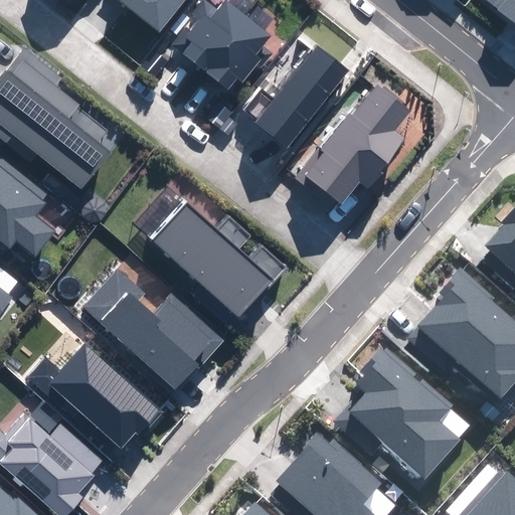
[(120,0),(159,30),(183,0),(120,0)]
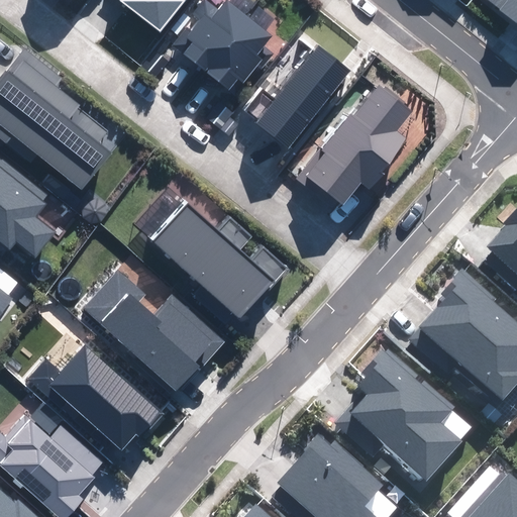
[(516,0),(492,0),(516,20),(516,0)]
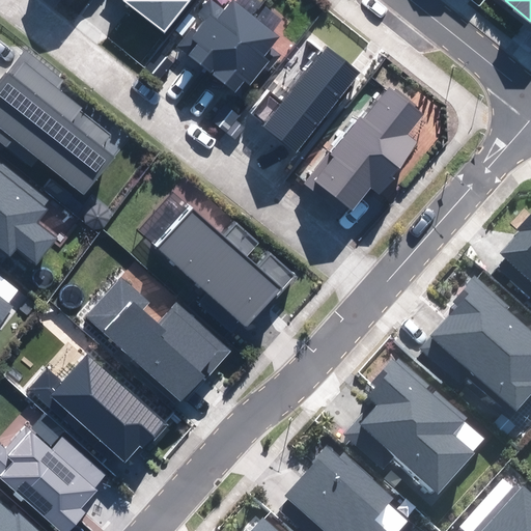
[(278,37),(232,2),(224,12),(212,2),(200,17),(207,22),(196,35),(189,30),(177,46),(235,91),(246,78),(251,81),(269,59),(263,55),(278,37)]
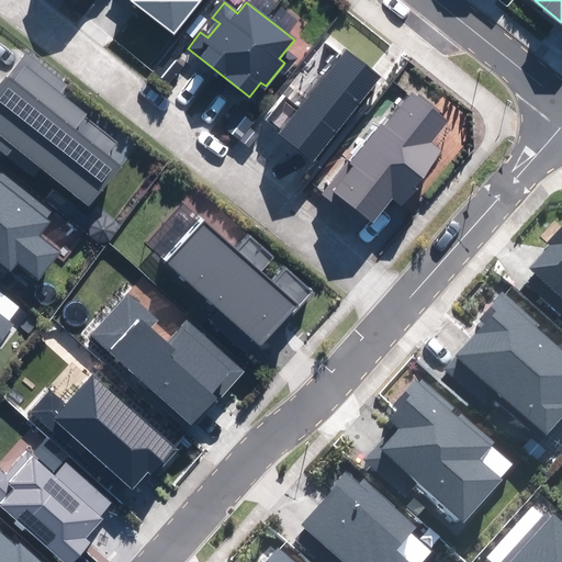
[(347,49),(280,135),(313,161),(381,75),(347,49)]
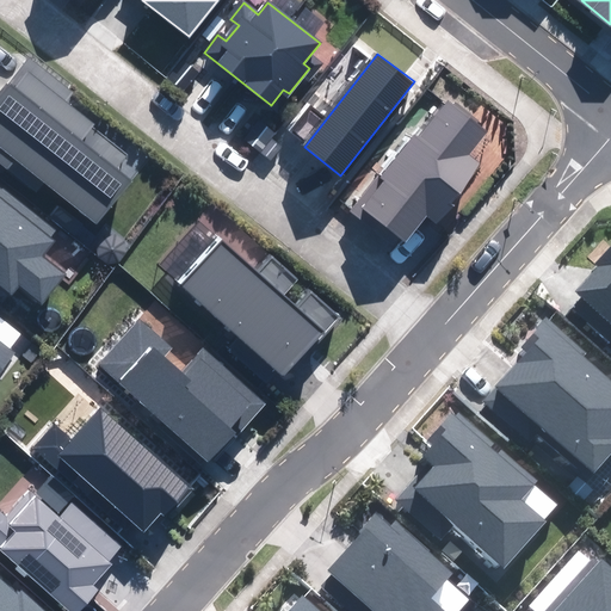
[(72,93),(28,59),(0,92),(0,164),(35,191),(43,180),(96,222),(139,168),(92,131),(96,127),(65,103),(72,93)]
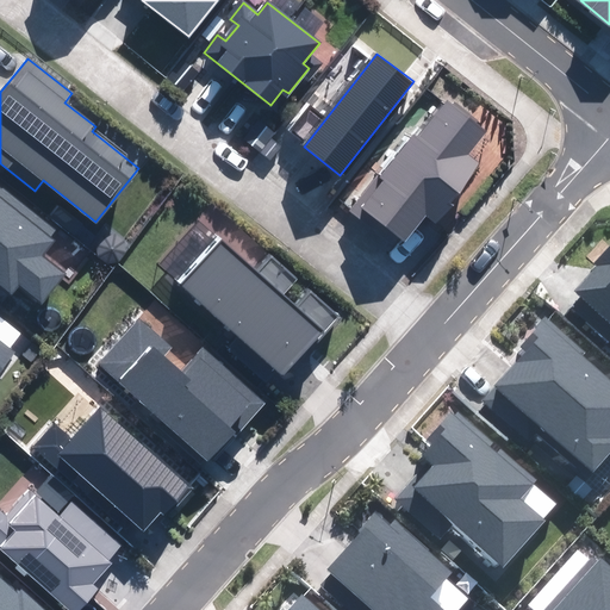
[(414,136),(350,211),(397,249),(427,215),(431,219),(479,163),(466,153),(484,130),(448,100),(416,138),(414,136)]
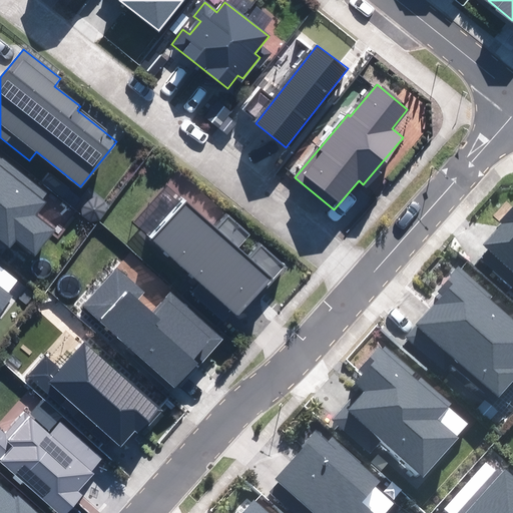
[(51,192),(0,151),(0,238),(9,246),(15,238),(35,254),(53,231),(33,215),(51,192)]
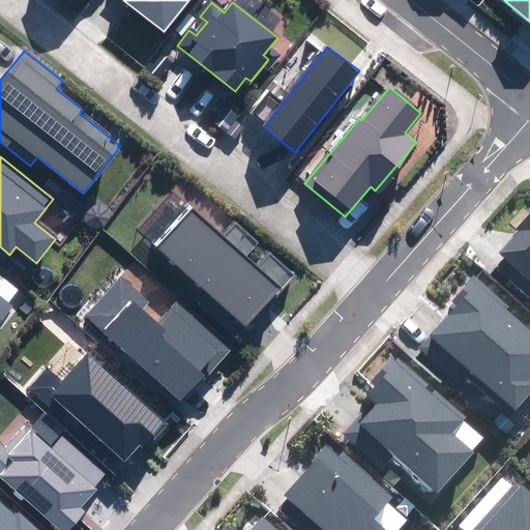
[(189,208),(153,246),(243,328),(292,274),(268,254),(256,267),(244,257),(257,243),(236,225),(223,239),(189,208)]
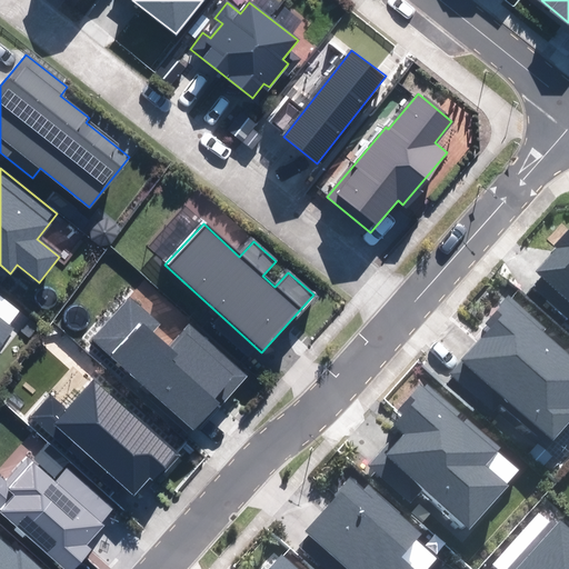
[(568,230),(533,271),(541,279),(535,287),(568,316),(568,230)]
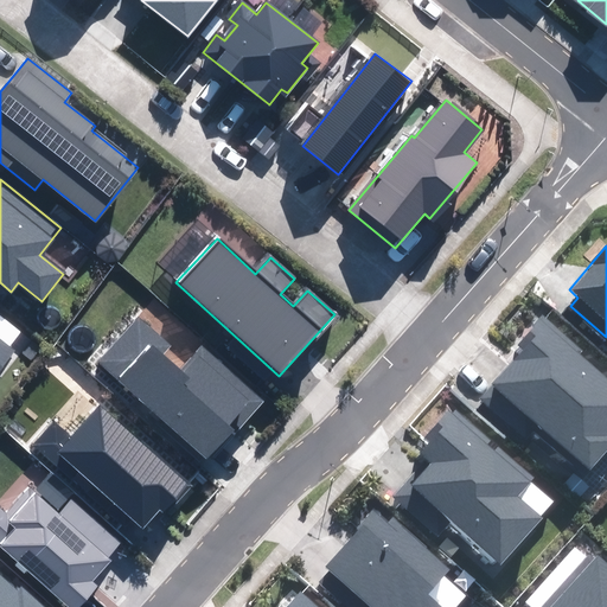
[(582,351),(544,318),(521,345),(526,350),(494,385),(589,468),(606,447),(606,379),(577,356),(582,351)]
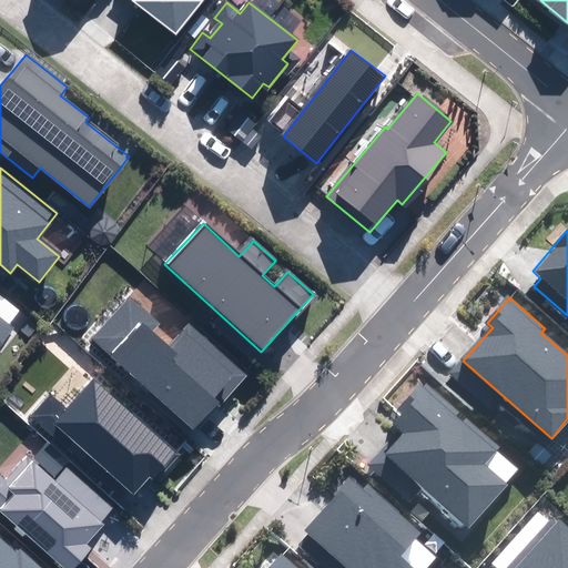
[(17,313),(0,298),(0,344),(11,330),(7,325),(17,313)]
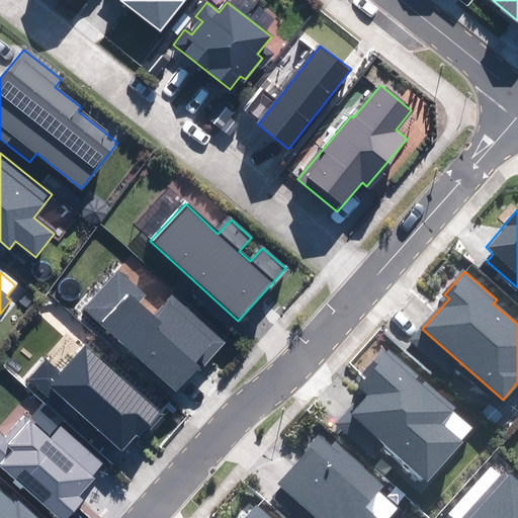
[(117,272),(84,309),(177,392),(223,342),(172,296),(153,317),(138,303),(144,295),(117,272)]
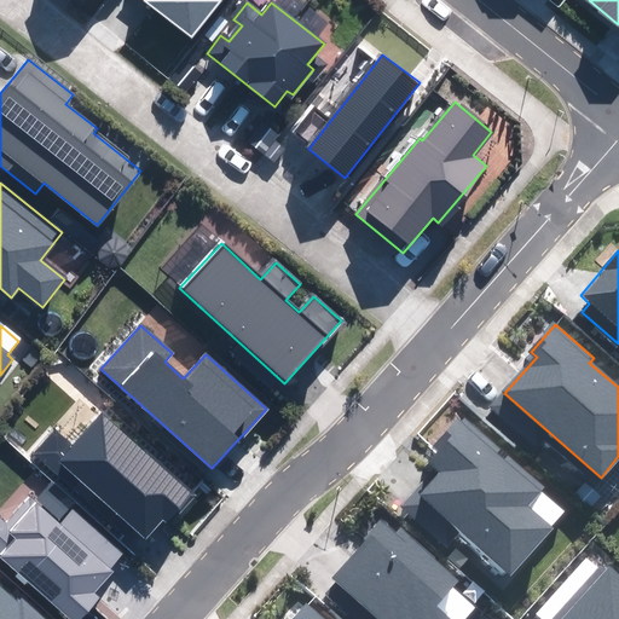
[(55,432),(35,453),(138,547),(163,519),(169,524),(195,497),(103,414),(71,447),(55,432)]
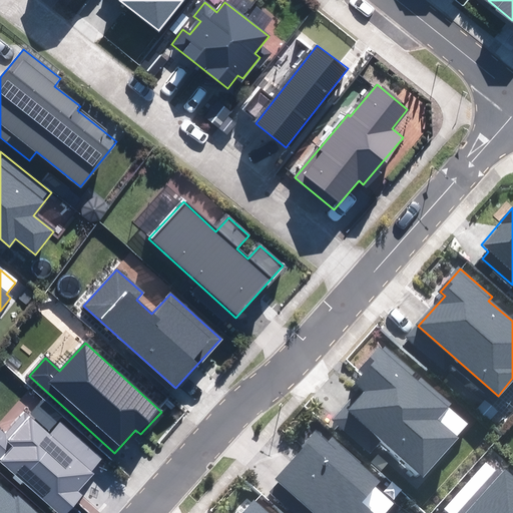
[(364,389),(336,421),(370,451),(381,439),(424,476),(458,437),(437,419),(447,407),(381,349),(354,380),(364,389)]
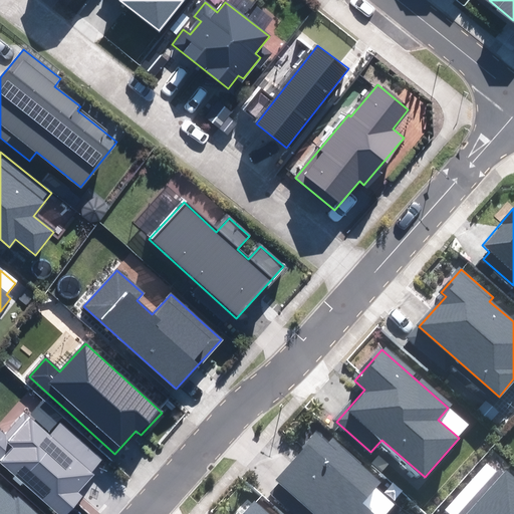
[(0,431),(0,461),(58,513),(66,513),(82,496),(77,492),(92,475),(90,473),(101,461),(36,402),(5,436),(0,431)]
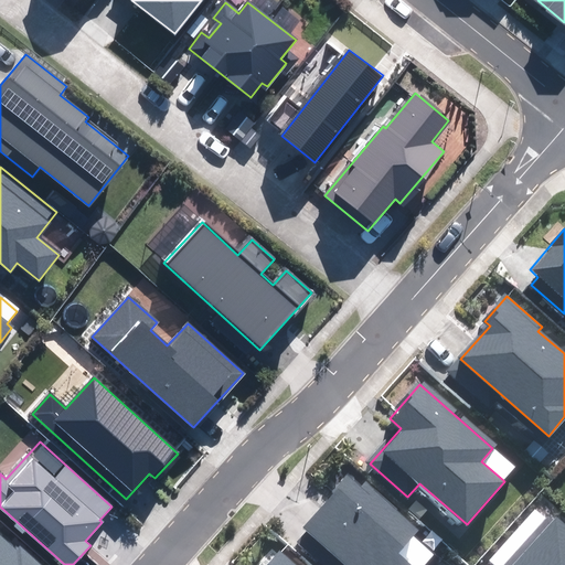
[(362,487),(349,476),(304,526),(347,564),(408,564),(396,554),(418,529),(365,482),(362,487)]
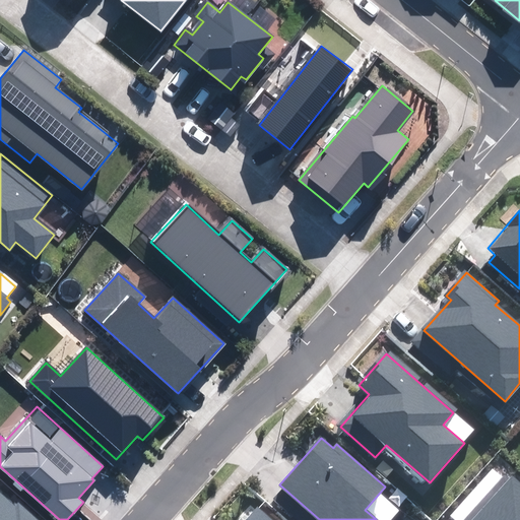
[(519,519),(519,485),(507,474),(464,519),(519,519)]
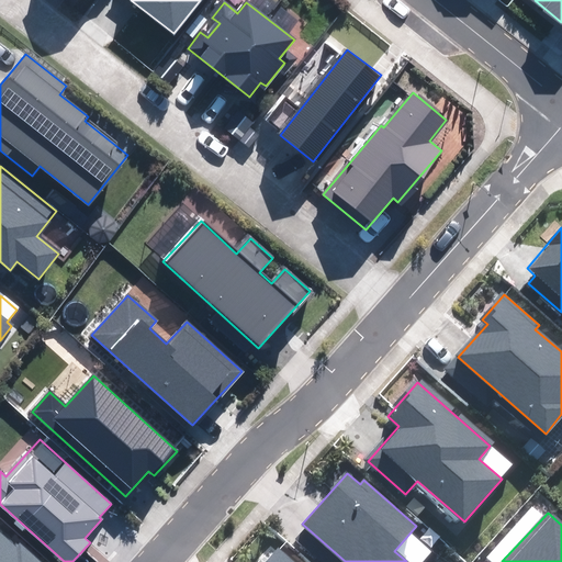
[(0,561),(41,561),(21,543),(17,549),(0,532),(0,561)]
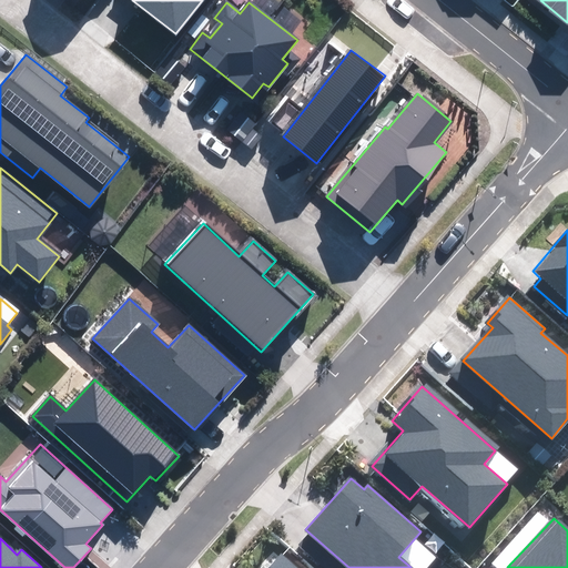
[(297,567),(283,555),(271,567),(297,567)]
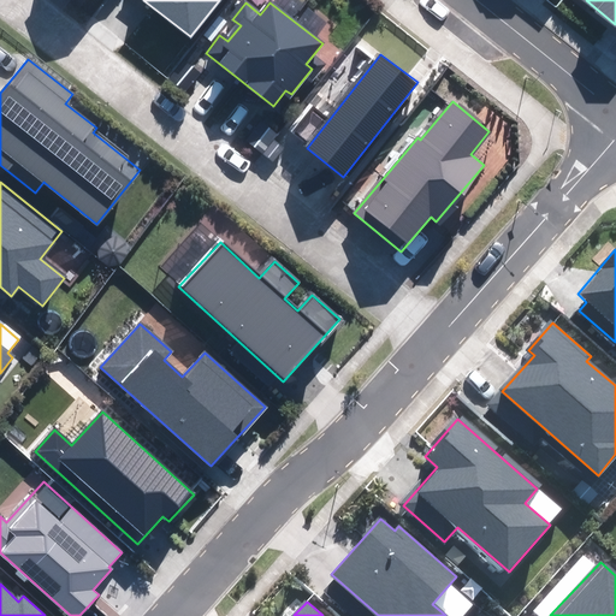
All buildings are outlined.
